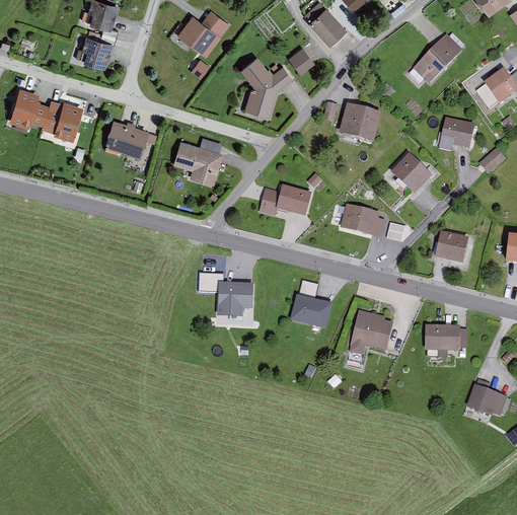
[(119,5),(99,0),(87,0),(82,19),(113,27),(119,5)]
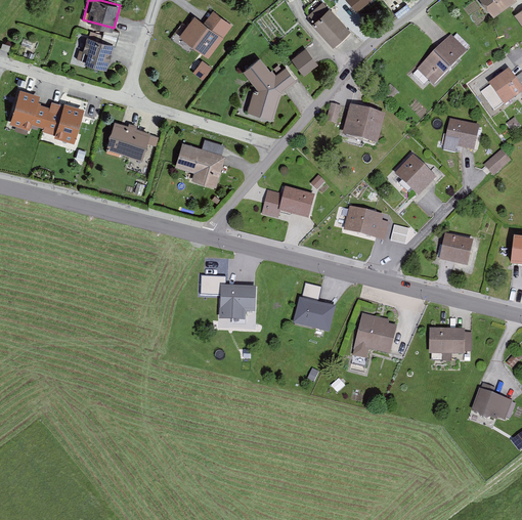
[(359,8),(368,0),(352,0),(359,8)]
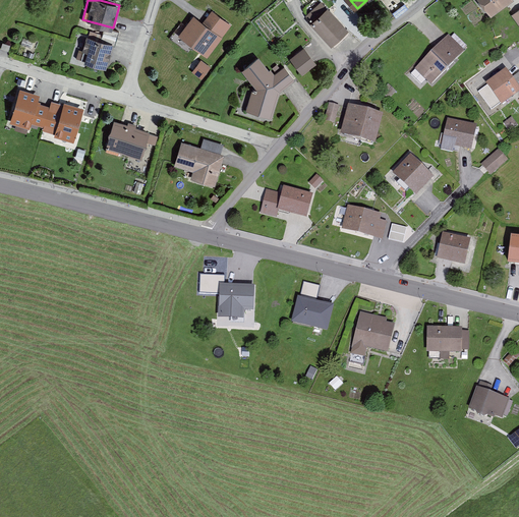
[(474,0),(488,16),(507,0),(474,0)]
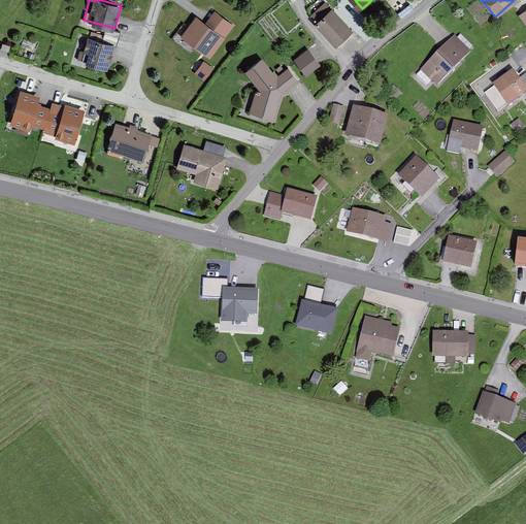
[(232,23),(206,4),(184,35),(210,54),(232,23)]
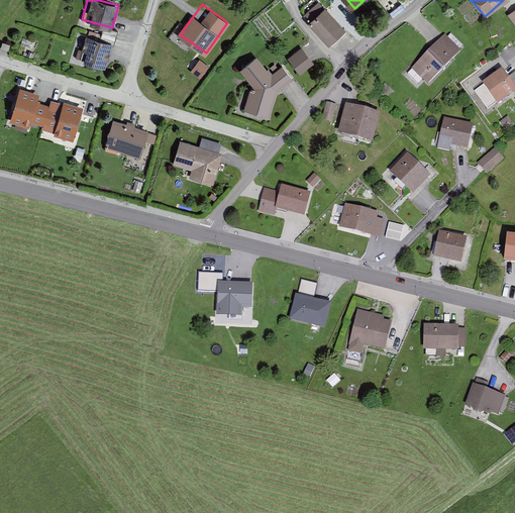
[(326,9),(309,24),(327,44),(344,29),(326,9)]
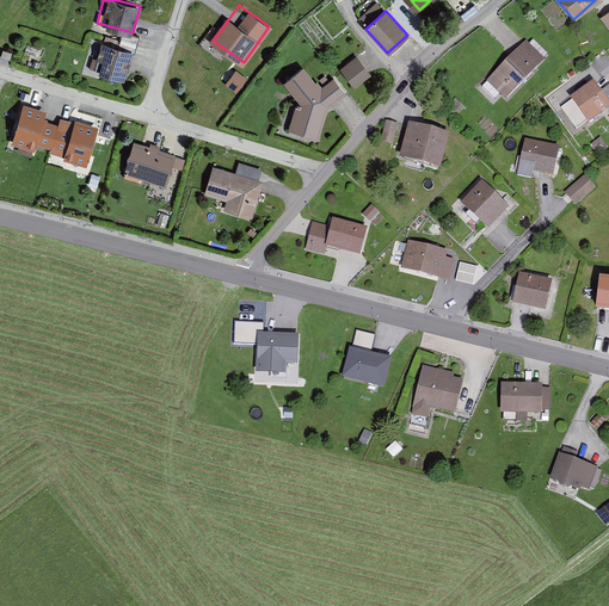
[(130,50),(94,41),(87,67),(123,76),(130,50)]
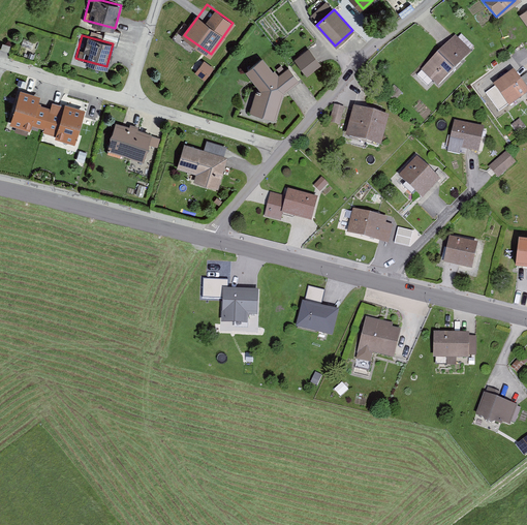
[(469,56),(451,38),(420,69),(438,88),(469,56)]
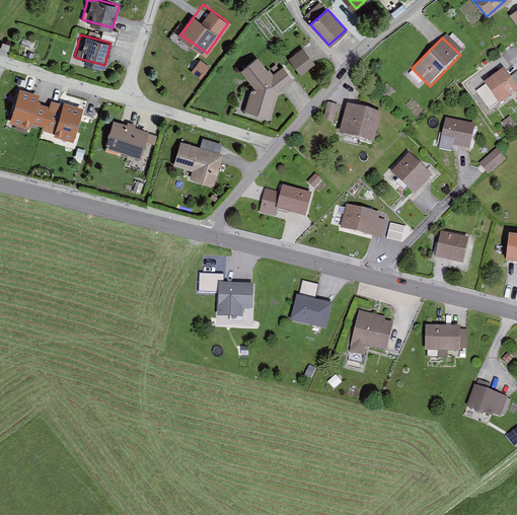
[(289,58),(299,71),(314,60),(303,46),(289,58)]
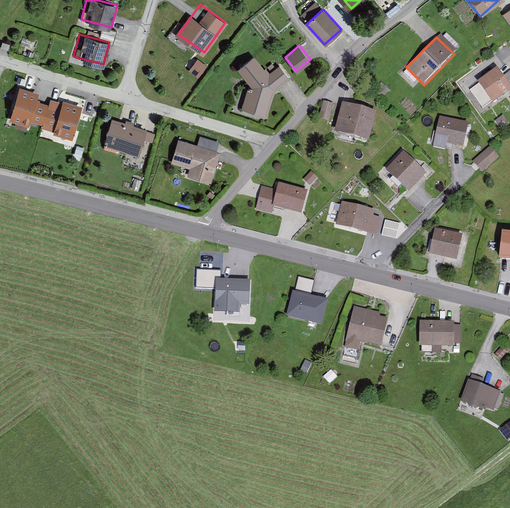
[(202,72),(211,61),(201,53),(192,64),(202,72)]
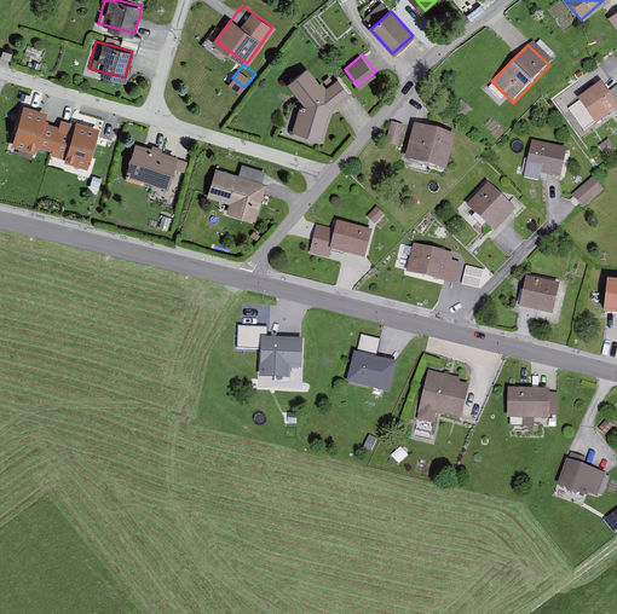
[(303,68),(284,81),(300,100),(292,127),(324,138),(332,108),(352,92),(338,75),(319,91),(303,68)]
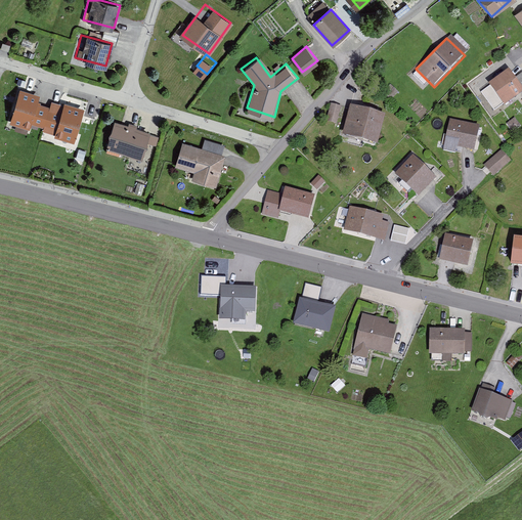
[(521,73),(513,79),(506,69),(479,88),(495,111),(519,93),(521,96),(521,73)]
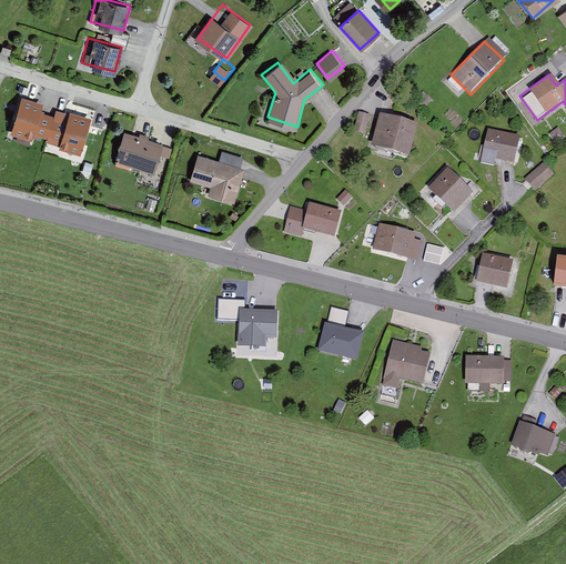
[(41,104),(18,97),(7,131),(31,139),(33,131),(40,109),(41,104)]
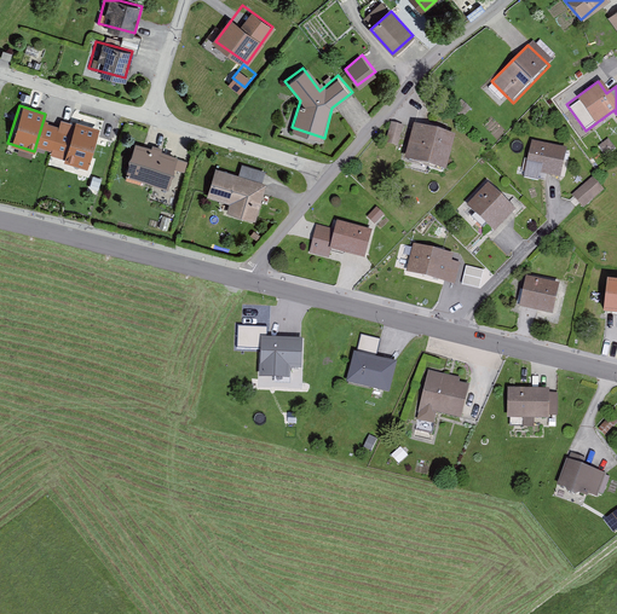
[(395,116),(390,137),(402,140),(407,119),(395,116)]
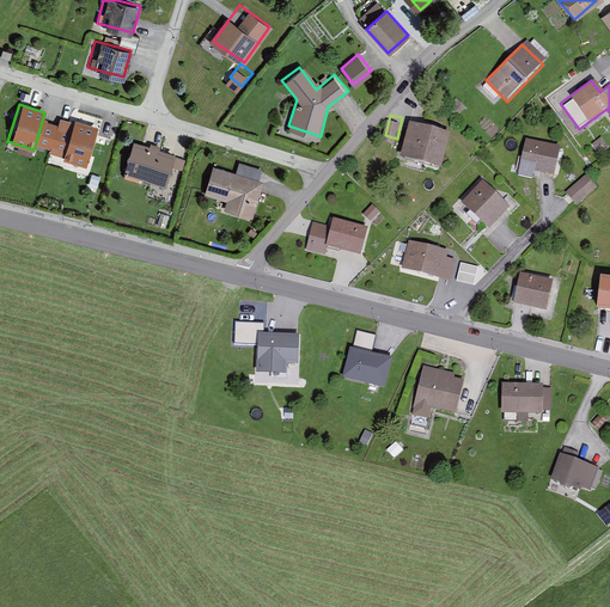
[(36,141),(62,151),(69,127),(43,117),(36,141)]
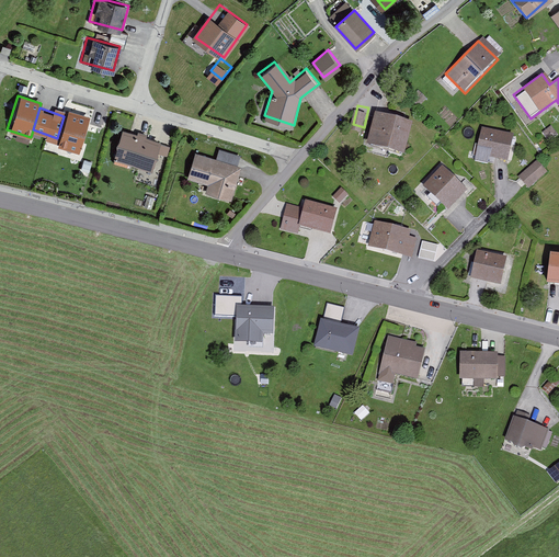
[(89,116),(66,109),(64,116),(57,138),(55,143),(79,150),(89,116)]
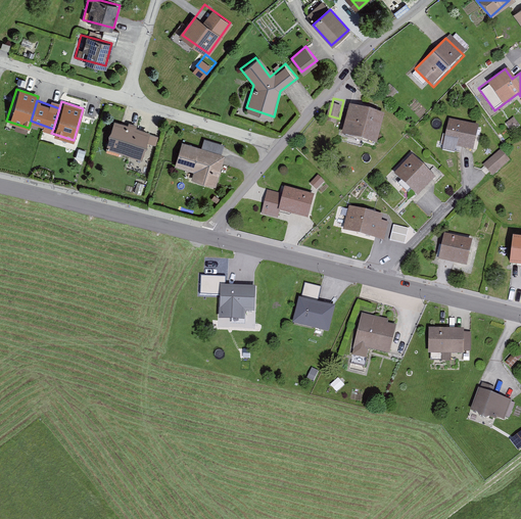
[(382,113),(347,104),(339,135),(375,143),(382,113)]
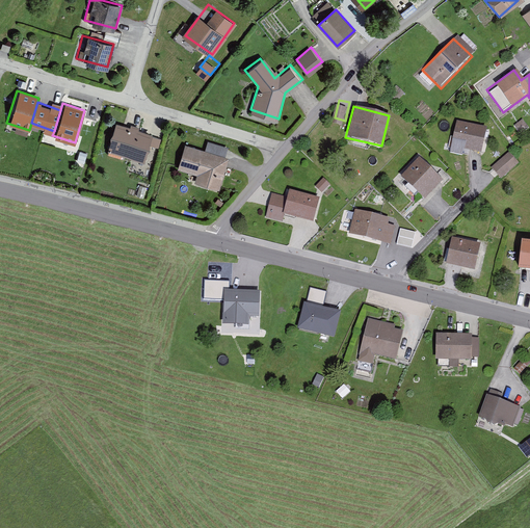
[(123,124),(116,122),(107,150),(144,161),(153,132),(141,129),(144,119),(126,112),(123,124)]
